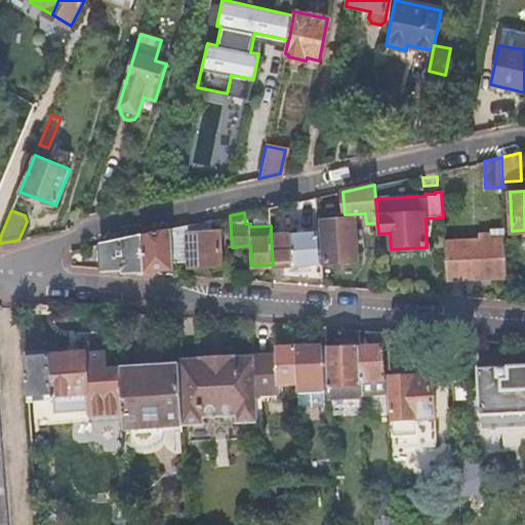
[(355,218),(322,219),(324,263),(357,260),(356,240),(363,239),(362,229),(356,229),(355,218)]
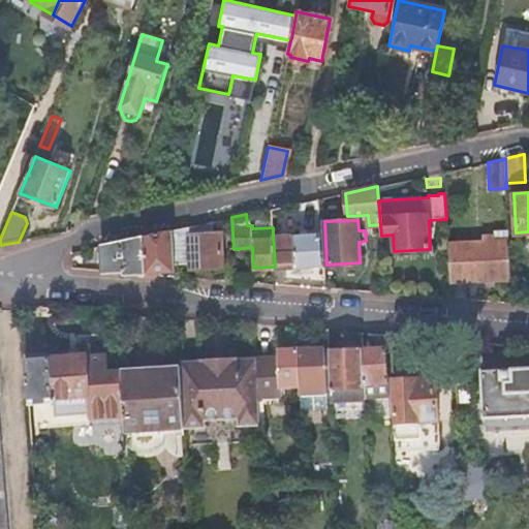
[(189,226),(173,230),(175,256),(190,255),(191,268),(224,265),(220,223),(213,224),(214,230),(189,232),(189,226)]
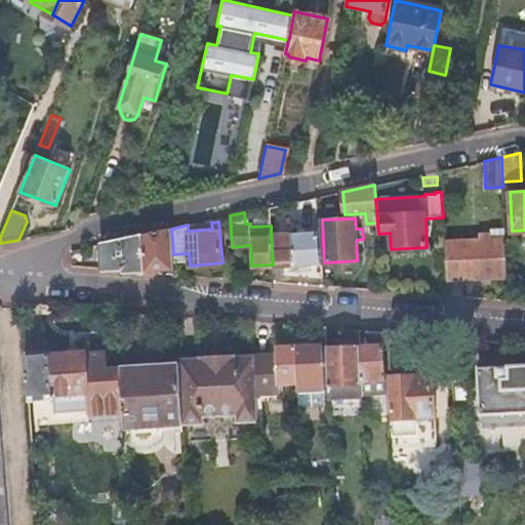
[(479,238),(444,241),(447,278),(507,277),(505,227),(498,227),(498,238),(491,238),(490,232),(479,232),(479,238)]
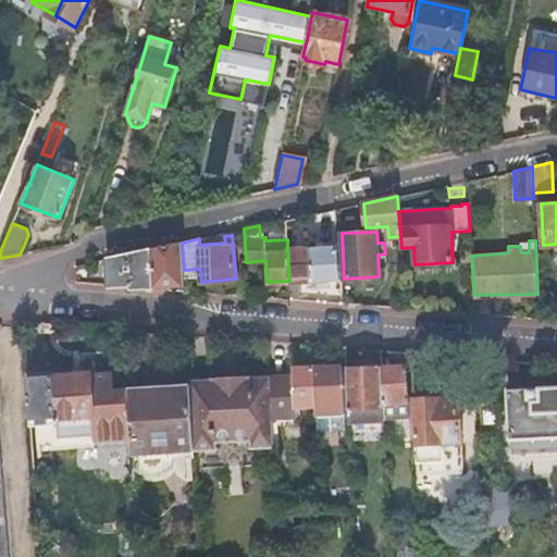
[(182,243),(150,249),(153,287),(185,285),(184,270),(182,243)]
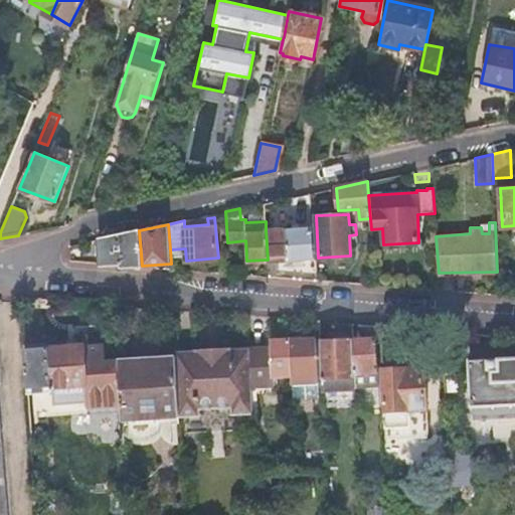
[(266,230),(268,260),(288,259),(289,261),(314,260),(312,227),(266,230)]
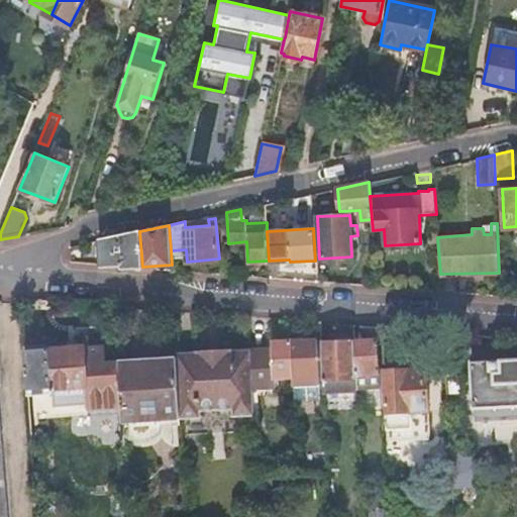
[(142,267),(139,231),(99,239),(102,264),(142,267)]
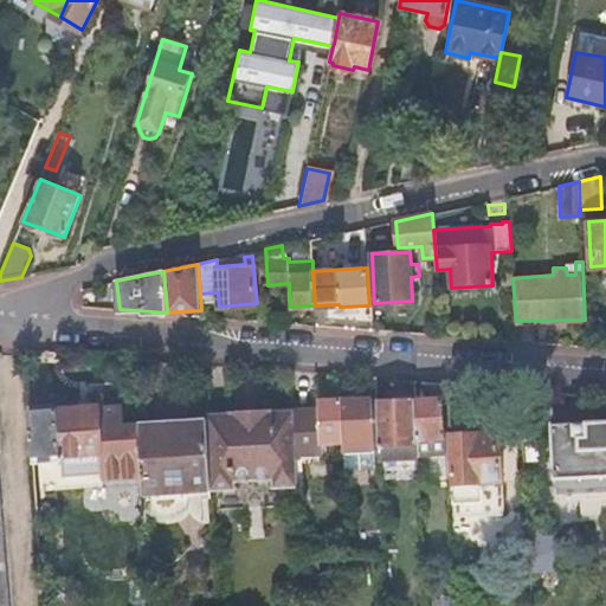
[(372,397),(342,399),(345,442),(345,452),(375,451),(372,397)]
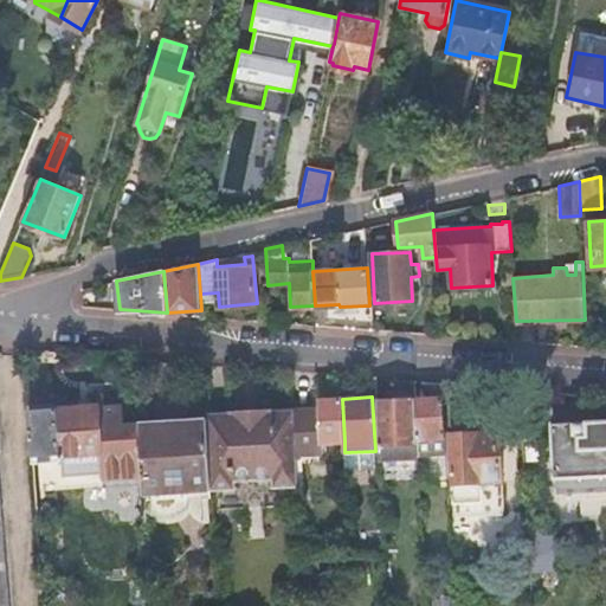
[(297,411),(298,455),(326,453),(326,444),(345,442),(342,399),(322,399),(323,408),(297,411)]
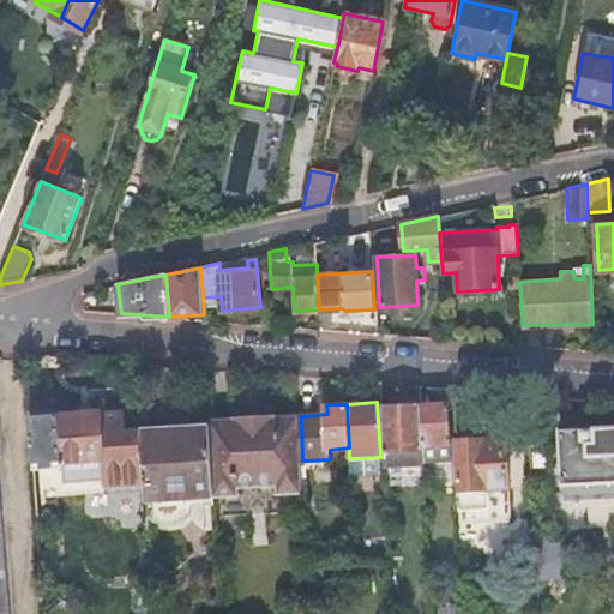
[(452,404),(422,405),(425,452),(455,451),(452,404)]
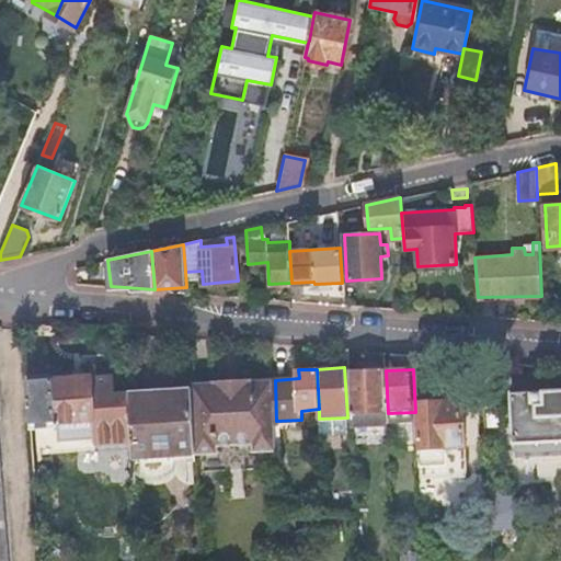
[(350,373),(353,428),(388,426),(388,413),(386,370),(350,373)]
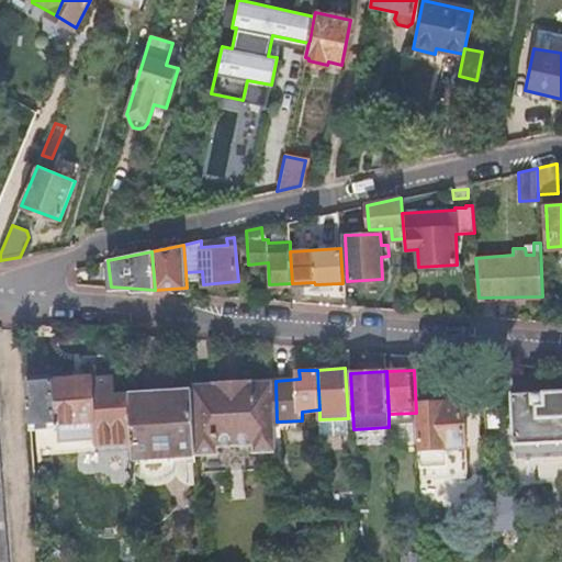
[(51,374),(27,375),(29,382),(33,430),(37,430),(59,428),(59,423),(96,420),(98,444),(135,440),(132,394),(115,394),(114,375),(93,378),(52,380),(51,374)]
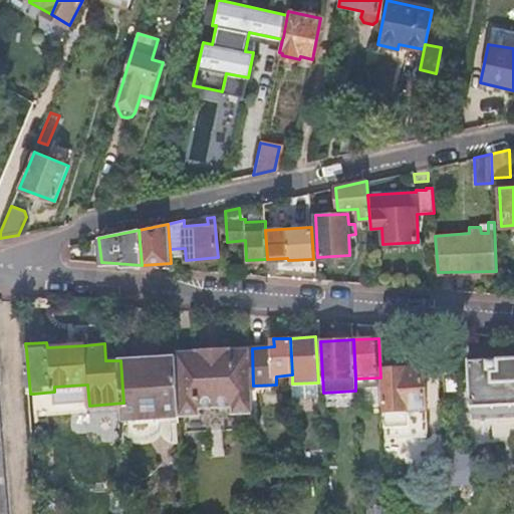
[(181,417),(182,433),(188,433),(188,443),(203,442),(203,432),(255,429),(253,386),(252,348),(252,345),(177,351),(178,356),(181,417)]
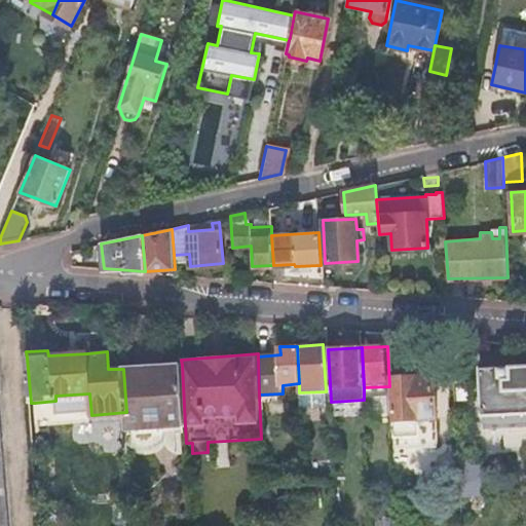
[(126,412),(127,430),(185,426),(182,365),(123,369),(126,412)]
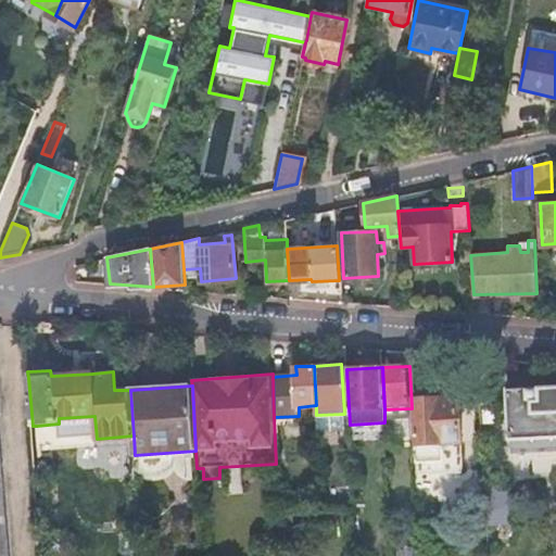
[(555,388),(508,390),(512,440),(514,440),(515,454),(555,452),(555,388)]
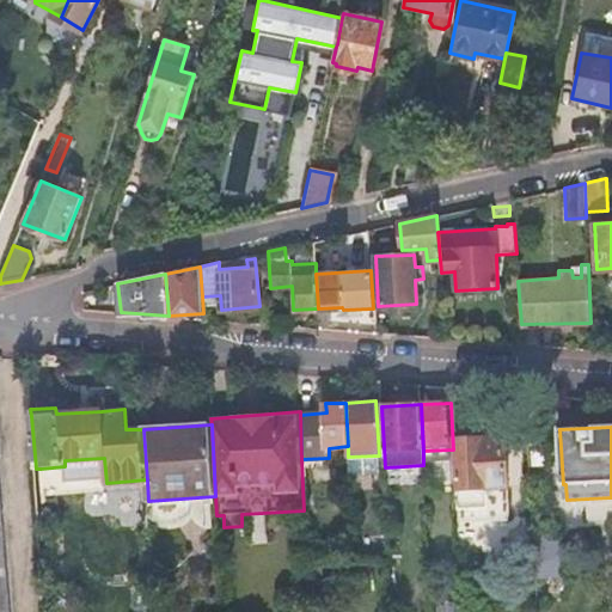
[(505,436),(458,440),(461,503),(487,502),(485,487),(508,485),(505,436)]
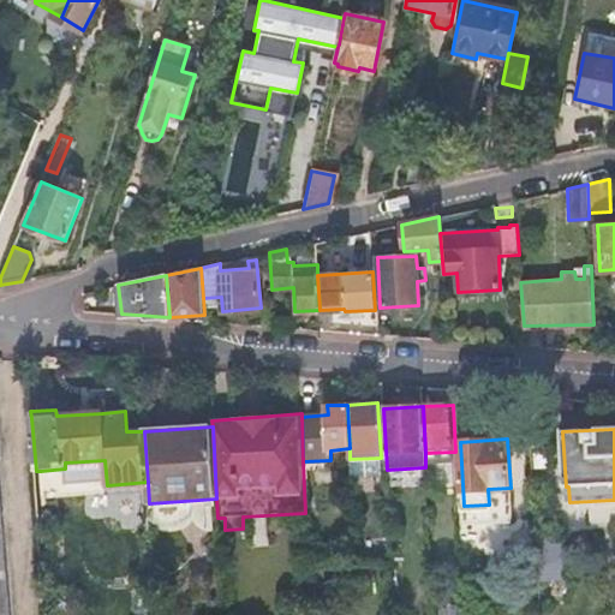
[(350,459),(350,477),(382,476),(381,458),(350,459)]
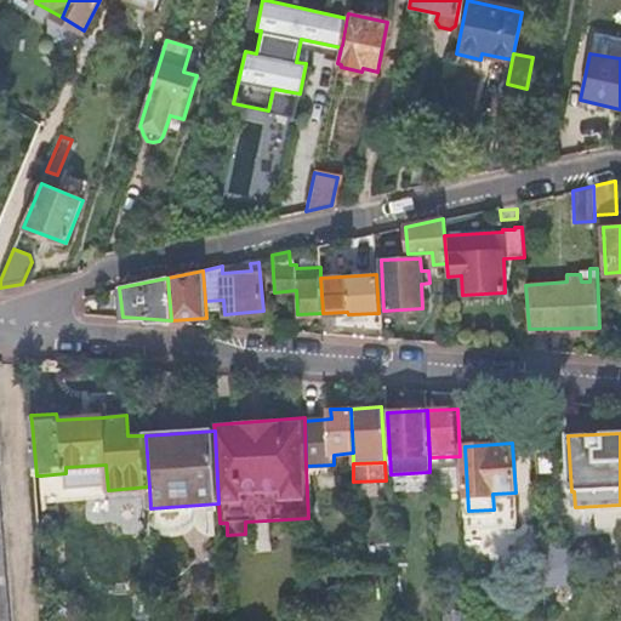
[(66,467),(66,473),(67,482),(68,494),(108,490),(106,465),(66,467)]
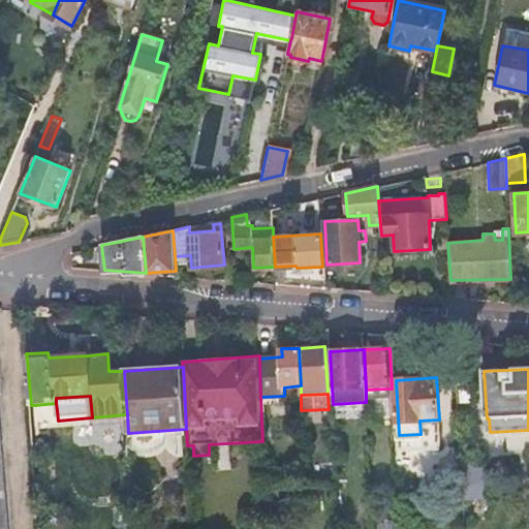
[(0,528),(8,528),(0,416),(0,528)]
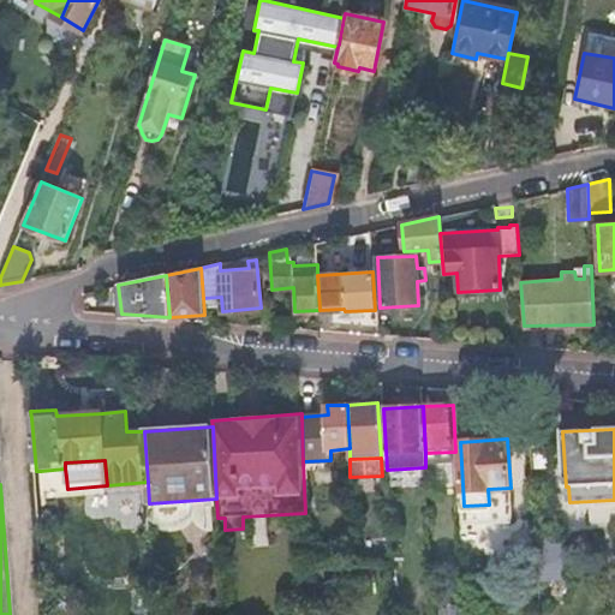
[(537,537),(539,581),(563,580),(560,536),(537,537)]
